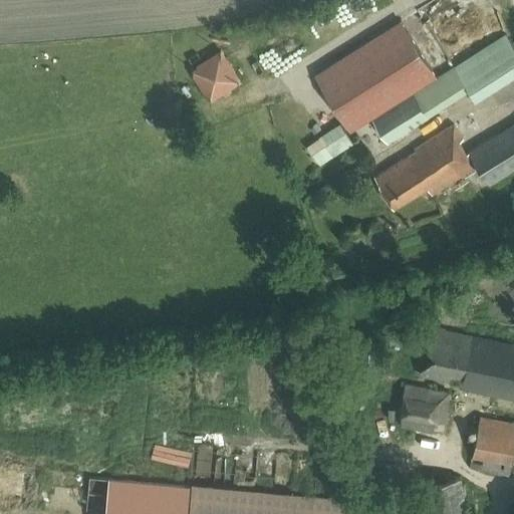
[(406,16),(423,12),(419,0),(414,0),(403,3),(406,16)]
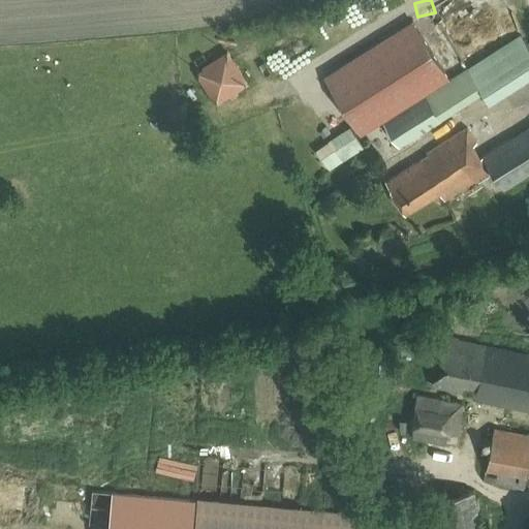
[(449,80),(412,21),(324,76),(361,133),(381,121),(398,147),(483,93),(488,101),(528,74),(528,50),(520,35),(449,80)]
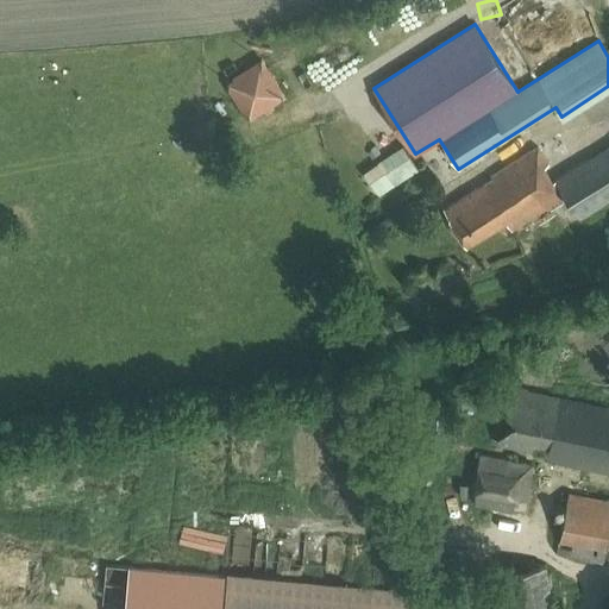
[(267,56),(228,80),(253,120),(292,96),(267,56)]
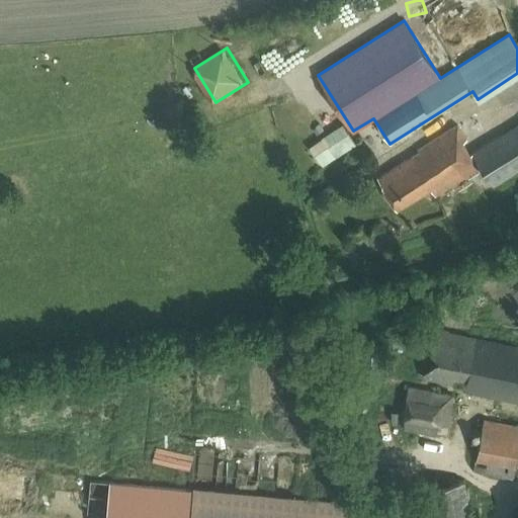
[(476,146),(492,137),(483,121),(467,131),(476,146)]
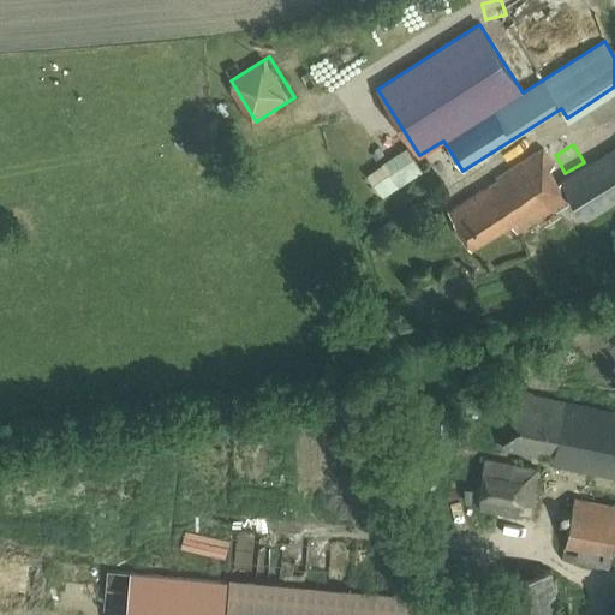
[(471,248),(512,222),(515,230),(572,195),(585,218),(614,199),(614,145),(562,179),(543,149),(487,184),(488,186),(448,210),(471,248)]
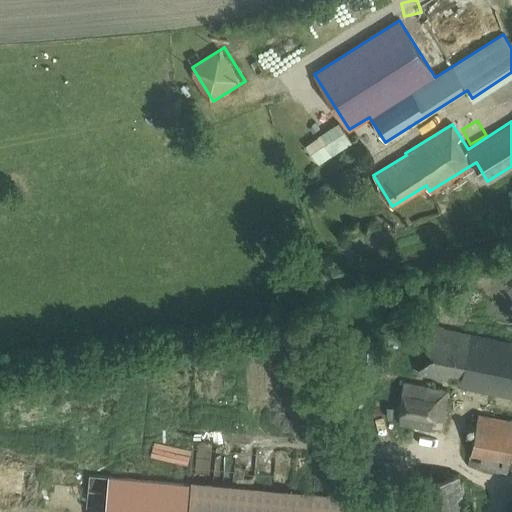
[(318,136),(330,156),(352,142),(339,122),(318,136)]
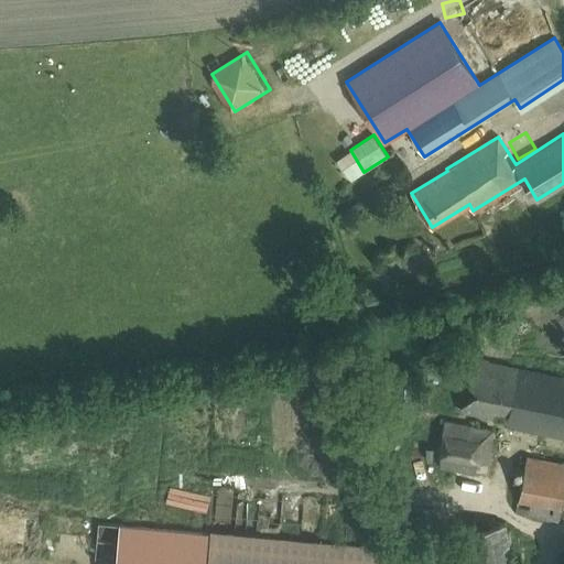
[(470,359),(461,411),(494,418),(496,410),(510,413),(527,415),(534,372),(488,364),(488,362),(470,359)]
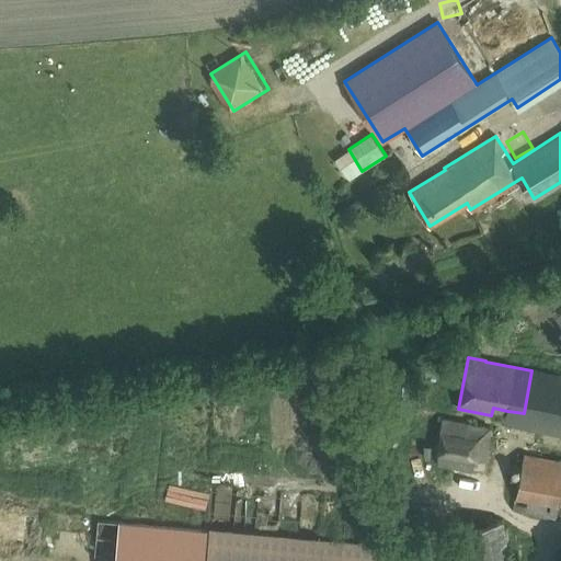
[(491,426),(442,418),(437,465),(473,471),(474,460),(488,461),(491,426)]
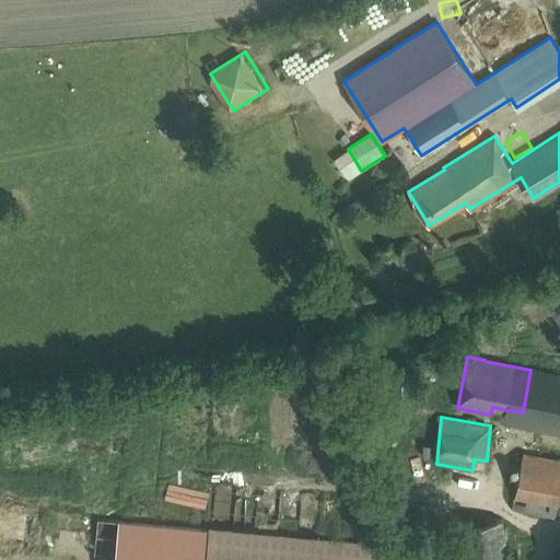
[(555,517),(559,487),(559,461),(524,453),(513,510),(555,517)]
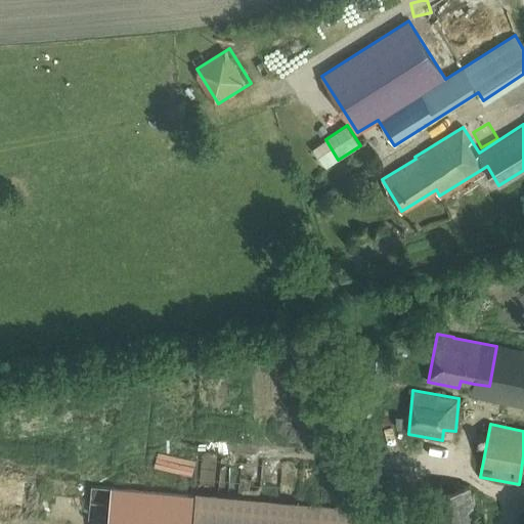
[(211,449),(211,462),(226,461),(225,449),(211,449)]
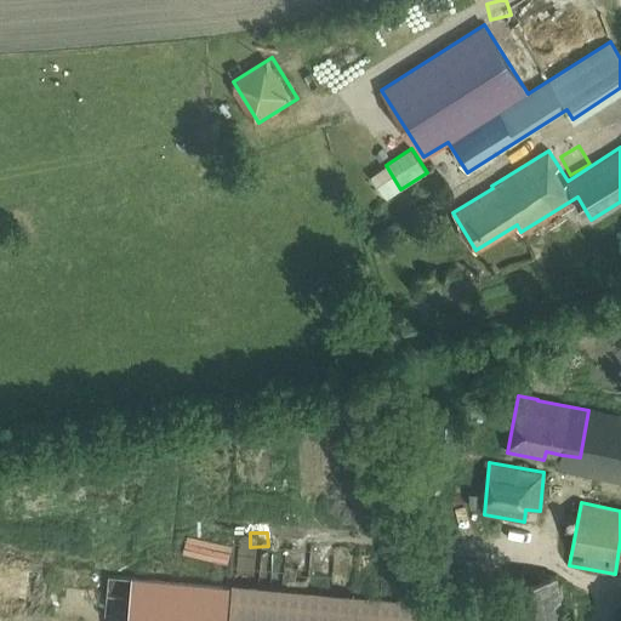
[(216,620),(463,620),(466,613),(228,567),(216,620)]
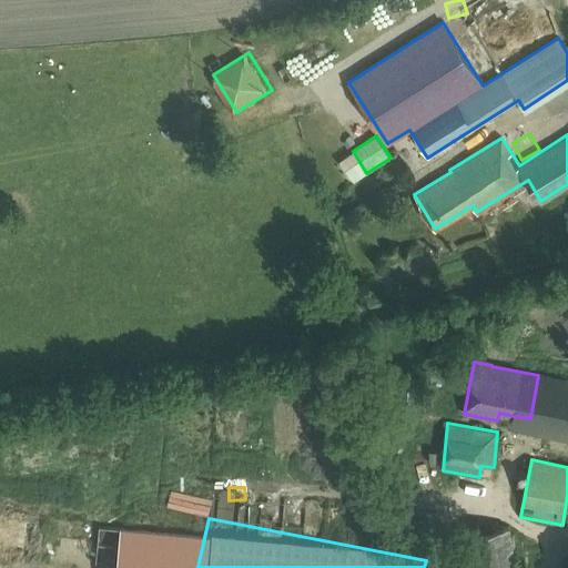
[(467,567),(516,567),(509,527),(463,535),(467,567)]
